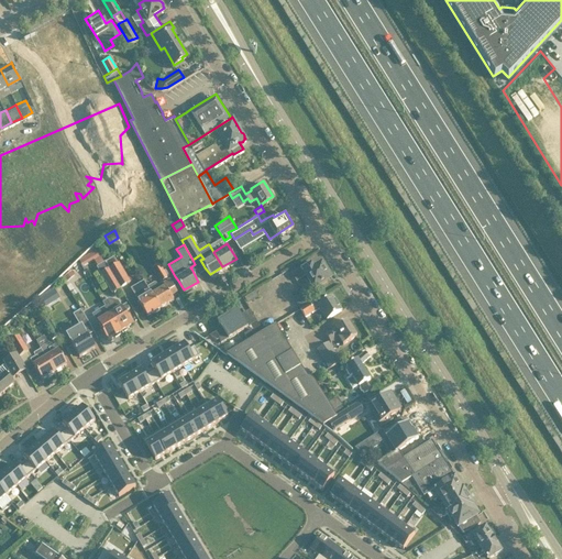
[(149,258),(155,254),(152,249),(145,252),(149,258)]
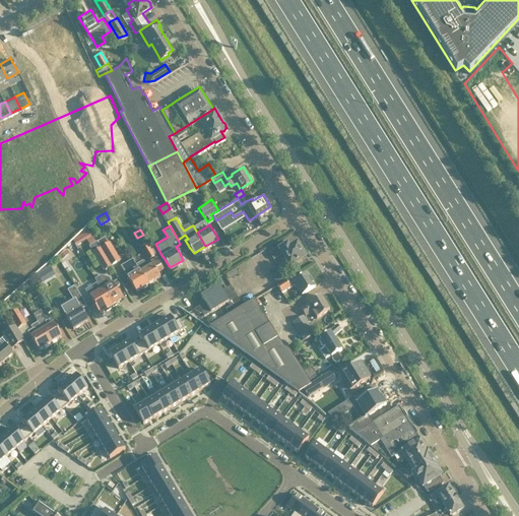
[(104,234),(96,239),(111,262),(118,257),(104,234)]
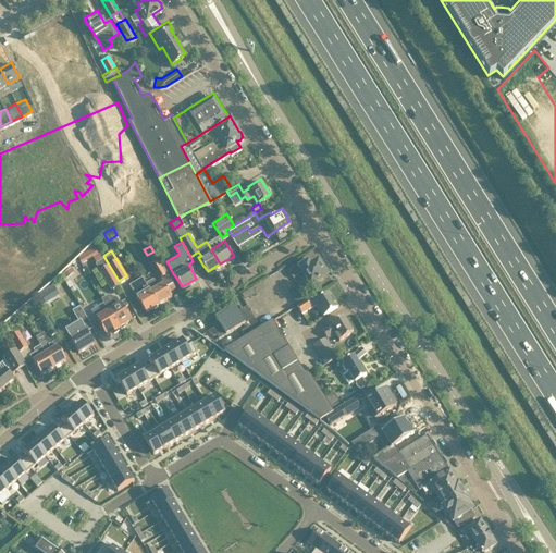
[(112,285),(119,281),(103,256),(96,259),(95,260),(110,286),(112,285)]
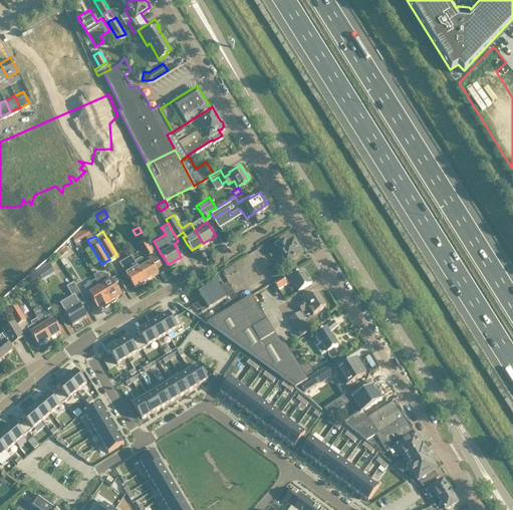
[(145,237),(139,240),(147,253),(153,250),(145,237)]
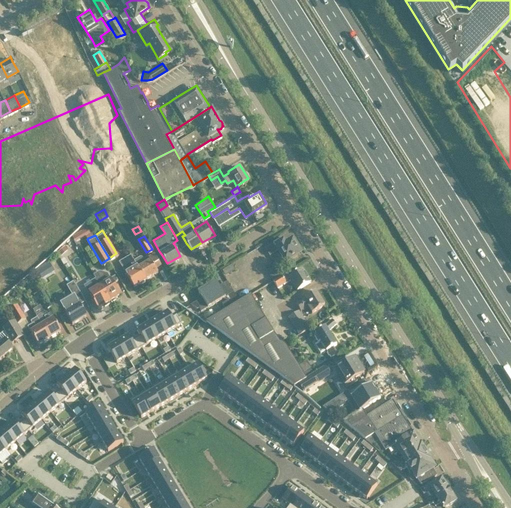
[(275,242),(274,241),(265,246),(269,252),(274,249),(276,248),(276,247),(277,246),(285,259),(292,255),(300,249),(292,236),(284,241),(282,238),(275,242)]
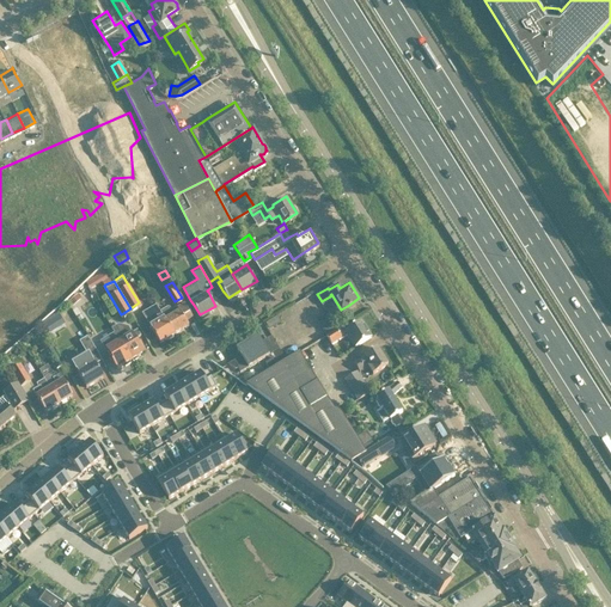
[(77,290),(68,298),(72,302),(80,295),(77,290)]
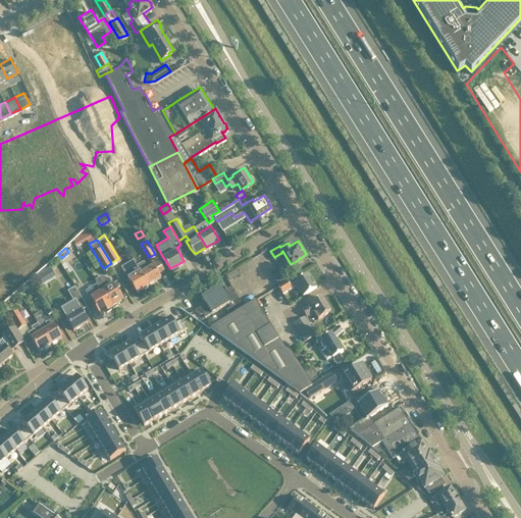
[(148,282),(140,269),(136,262),(132,256),(126,260),(129,264),(126,274),(136,290),(148,282)]
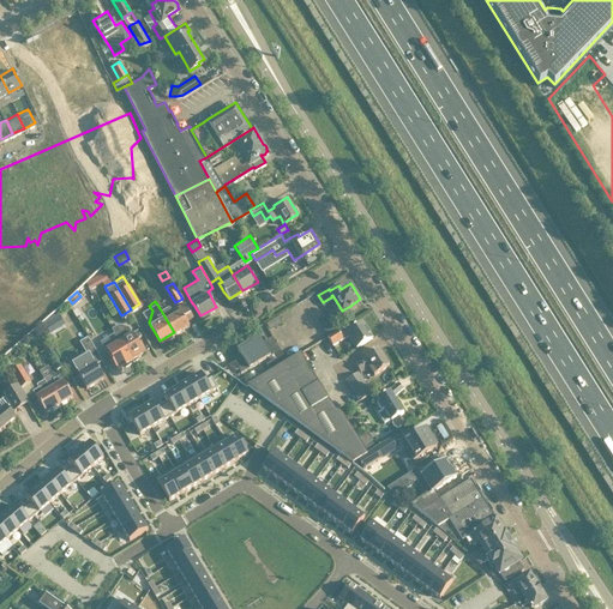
[(164,317),(174,332),(188,324),(187,321),(194,318),(186,303),(179,307),(176,303),(170,307),(169,305),(167,303),(160,308),(164,317)]
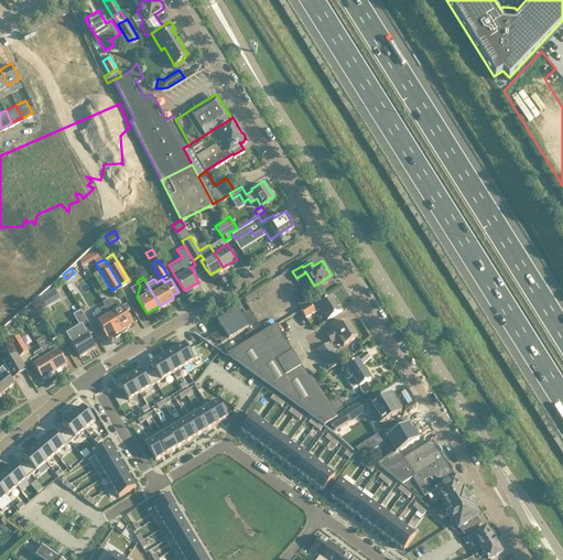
[(54,288),(41,295),(45,303),(58,295),(54,288)]
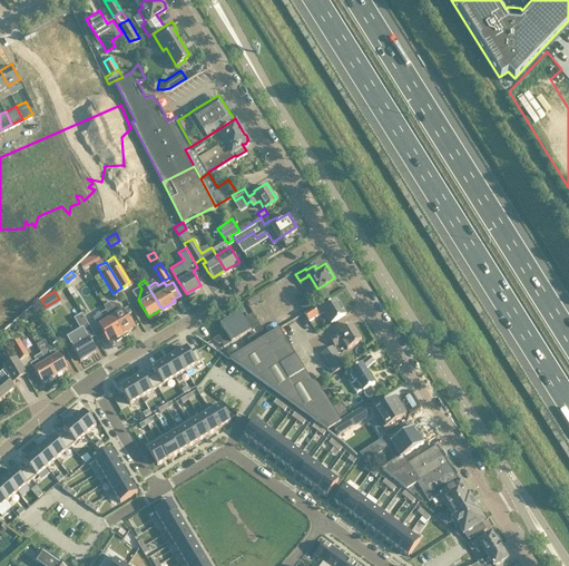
[(311,294),(300,301),(304,309),(315,302),(311,294)]
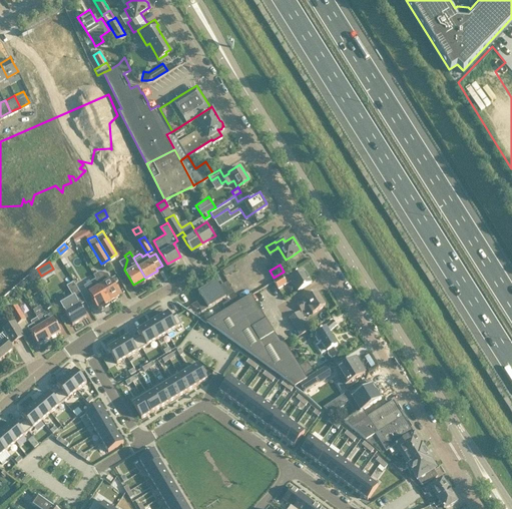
[(287,271),(273,279),(278,286),(291,278),(298,289),(310,281),(302,267),(289,275),(287,271)]
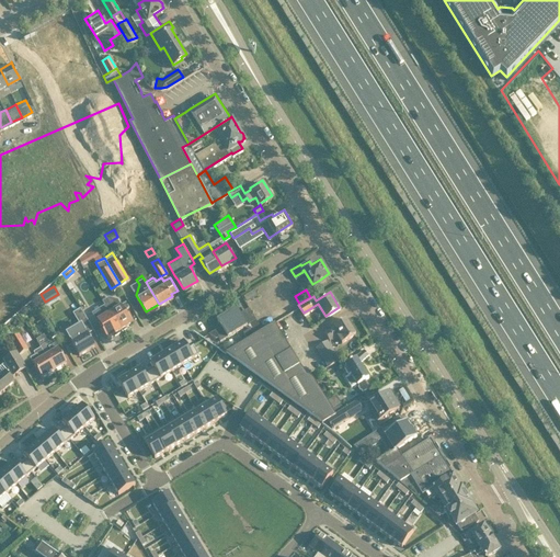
[(114,299),(105,305),(111,314),(120,328),(121,327),(122,328),(126,325),(125,324),(132,320),(133,319),(127,310),(126,309),(125,307),(128,305),(125,299),(122,302),(121,300),(120,302),(117,303),(114,299)]
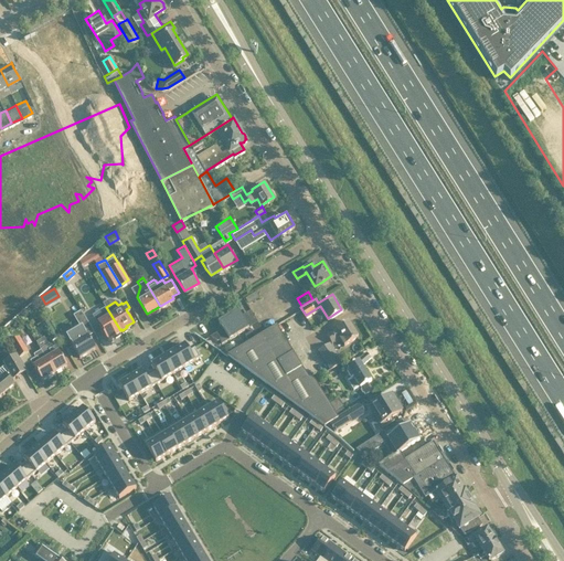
[(106,305),(94,313),(97,318),(96,318),(99,324),(99,325),(107,338),(114,334),(115,335),(120,332),(119,330),(120,330),(112,316),(106,307),(106,305)]
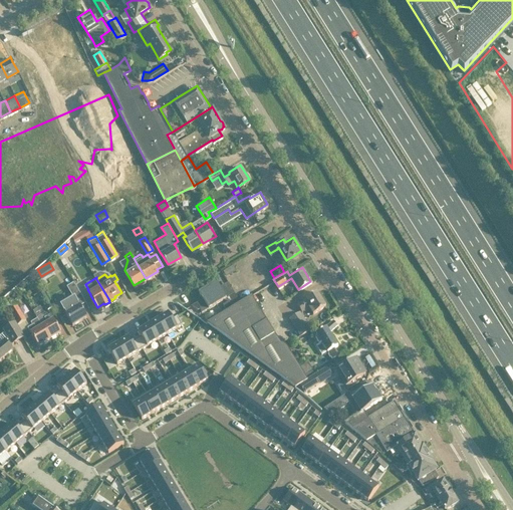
[(72,278),(65,283),(72,294),(74,293),(74,294),(79,290),(73,279),(72,278)]
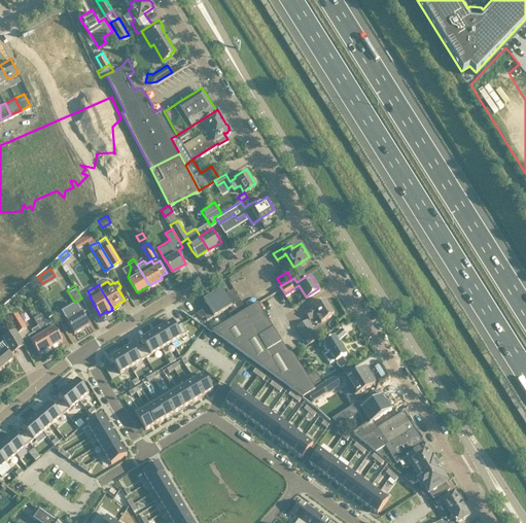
[(207,304),(196,311),(202,315),(204,314),(206,318),(215,313),(231,303),(233,307),(228,310),(232,316),(246,307),(240,297),(231,302),(226,294),(223,290),(221,286),(203,297),(206,302),(205,303),(207,304)]
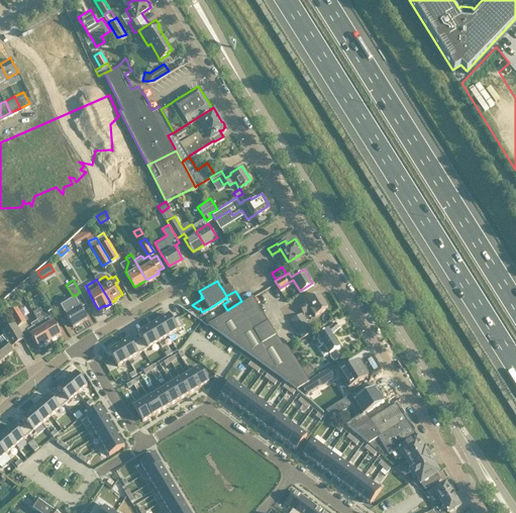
[(42,289),(36,293),(46,309),(53,305),(42,289)]
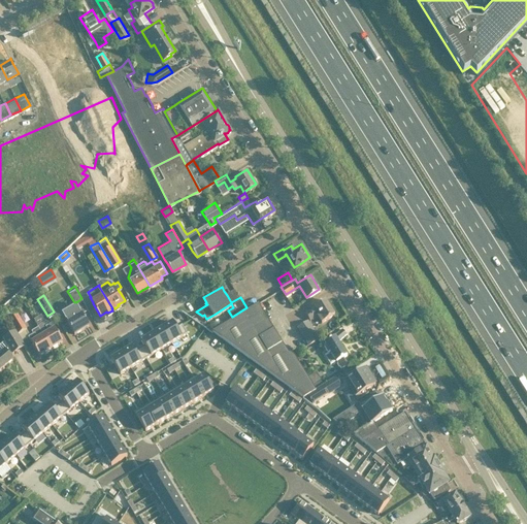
[(321,320),(325,318),(334,312),(325,297),(314,303),(314,304),(304,310),(309,318),(317,314),(318,316),(321,320)]
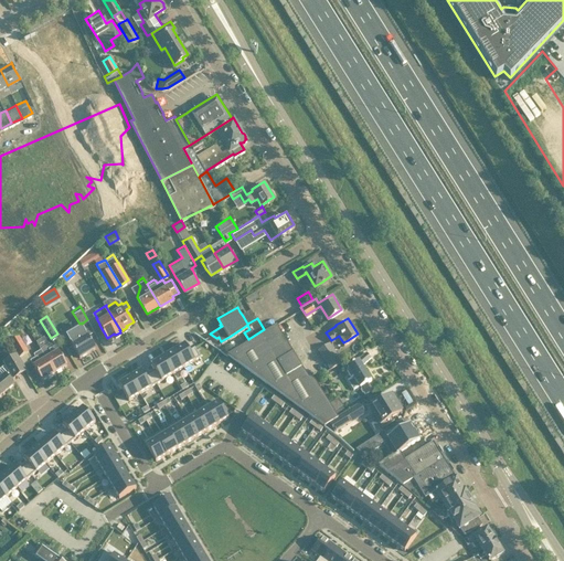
[(65,332),(80,355),(95,345),(82,324),(82,323),(80,324),(65,332)]
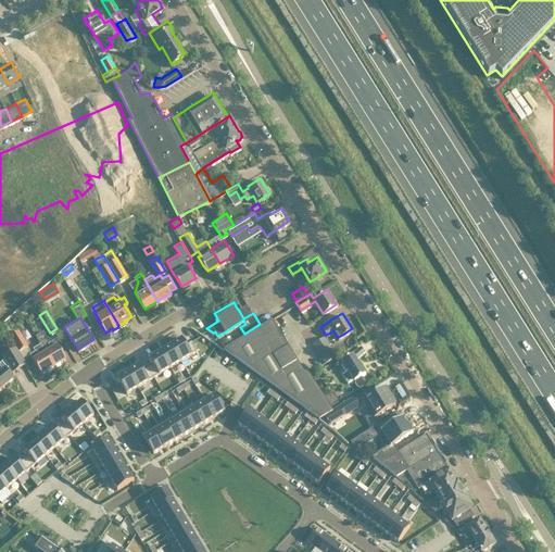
[(303,368),(272,317),(223,347),(318,416),(331,409),(308,371),(308,369),(303,368)]
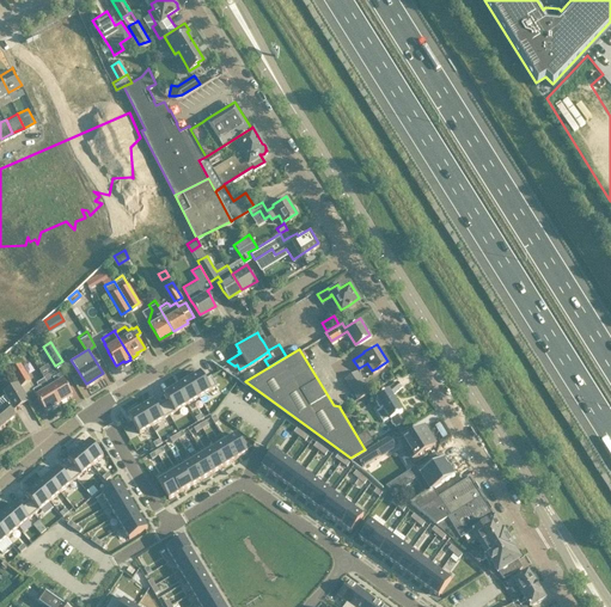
[(2,355),(10,367),(13,365),(6,353),(2,355)]
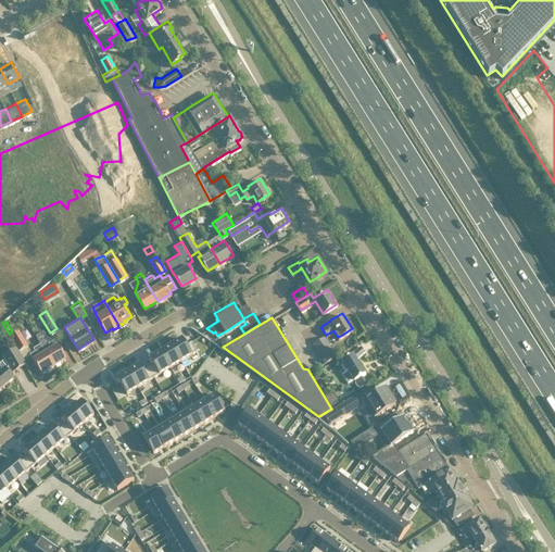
[(17,348),(24,345),(27,342),(19,327),(12,331),(9,334),(17,348)]
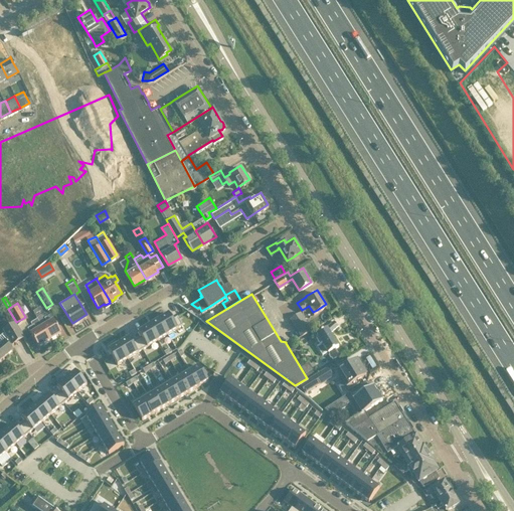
[(36,317),(49,337),(60,330),(49,312),(48,313),(47,311),(44,310),(36,316),(36,317)]
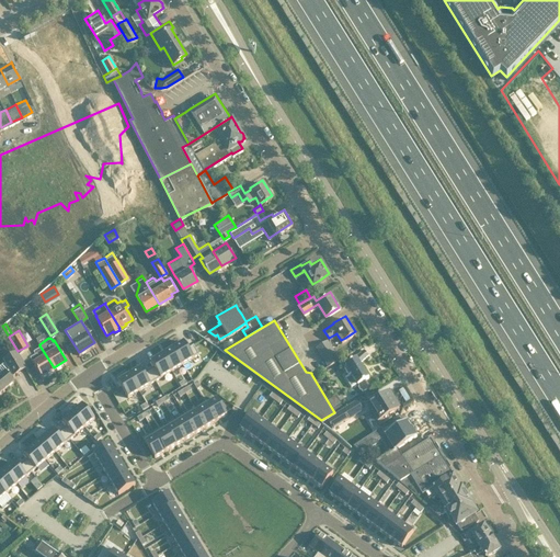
[(339,357),(332,347),(327,338),(316,344),(328,364),(339,357)]
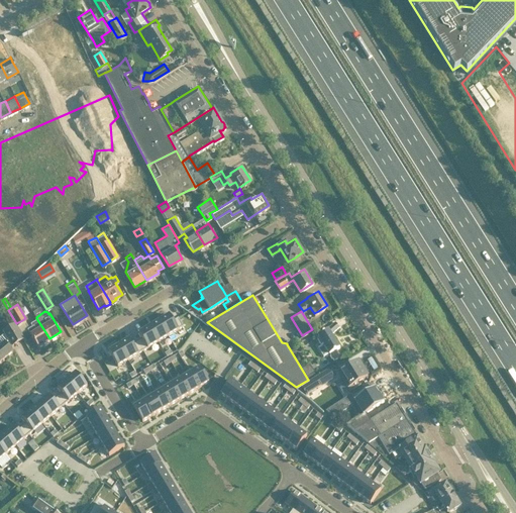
[(169,312),(159,318),(167,333),(183,323),(178,315),(173,318),(169,312)]
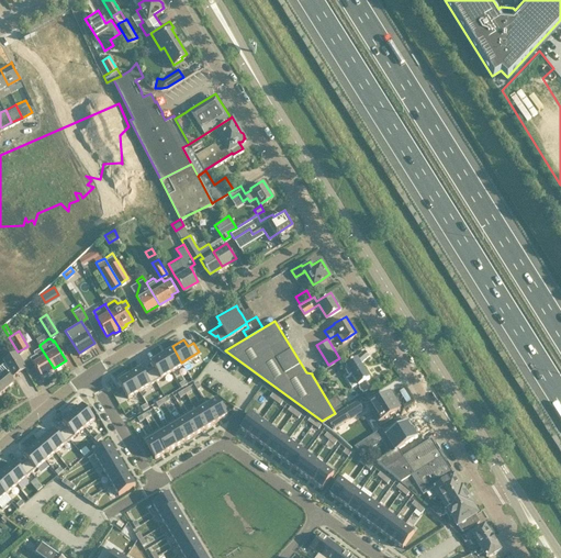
[(24,348),(18,352),(23,360),(30,356),(29,355),(32,354),(27,346),(24,348)]
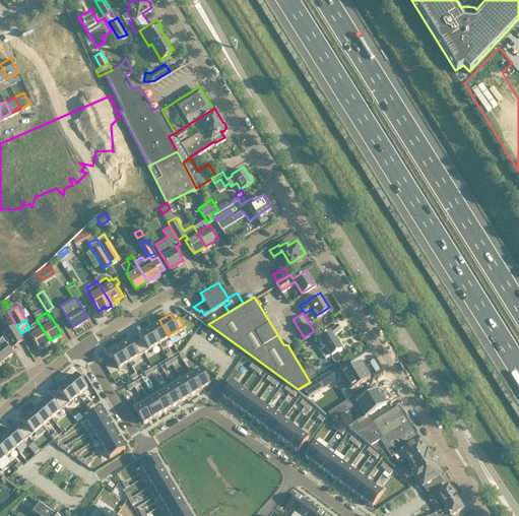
[(27,329),(29,334),(38,347),(50,340),(37,320),(31,323),(33,325),(29,327),(26,328),(27,329)]
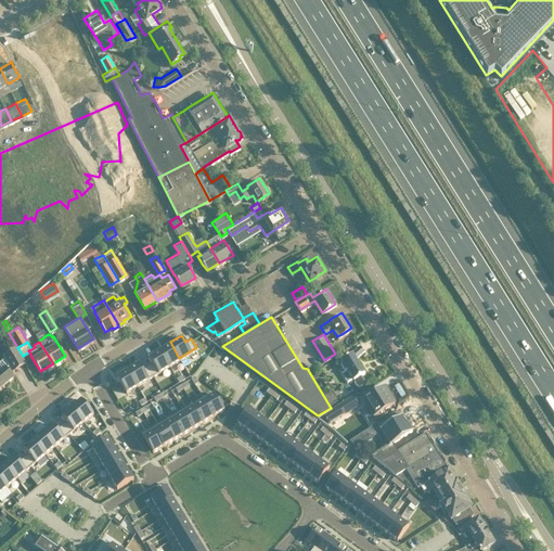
[(170,342),(159,348),(169,364),(179,358),(170,342)]
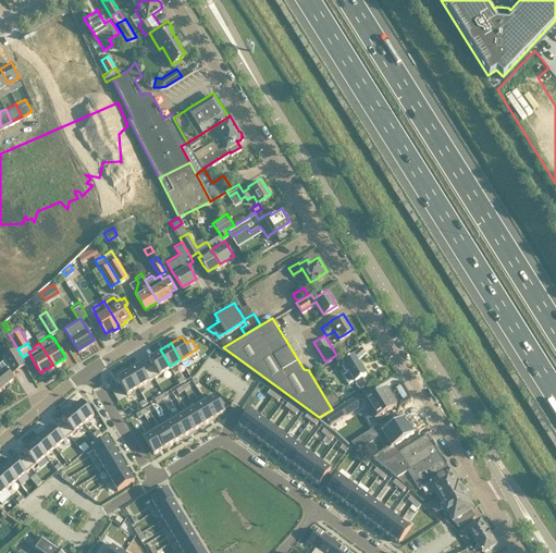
[(359,386),(361,385),(367,382),(362,373),(366,371),(356,357),(365,349),(366,349),(360,344),(353,352),(342,358),(344,361),(342,363),(346,369),(342,371),(348,382),(354,378),(359,386)]
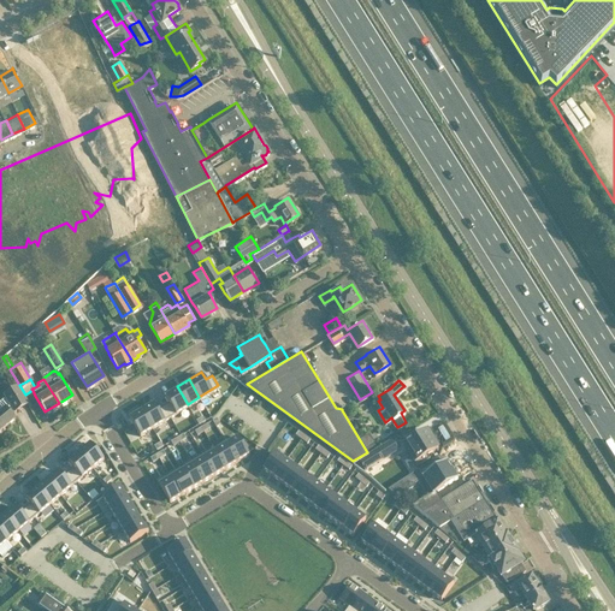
[(0,427),(15,416),(10,410),(13,408),(28,401),(18,384),(3,392),(4,395),(9,403),(6,405),(0,409),(0,427)]
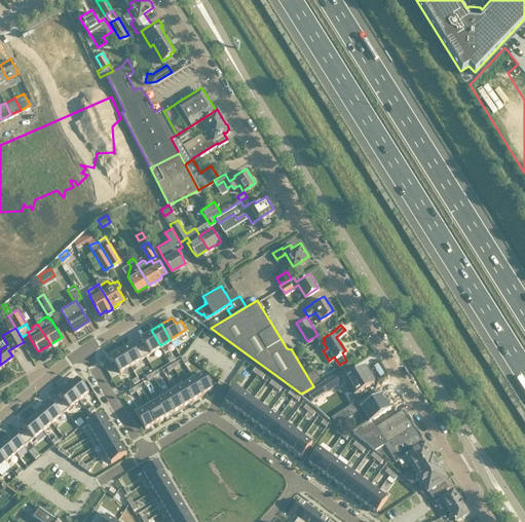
[(144,342),(140,345),(145,355),(160,345),(151,330),(141,336),(144,342)]
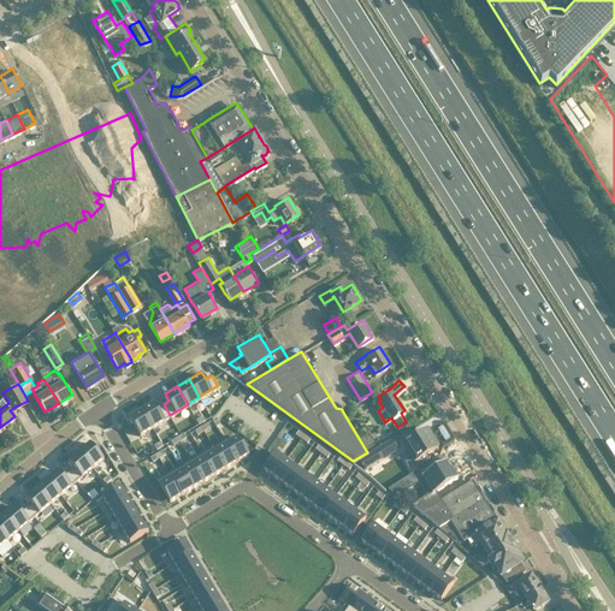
[(152,425),(170,415),(164,404),(158,408),(153,401),(141,408),(152,425)]
